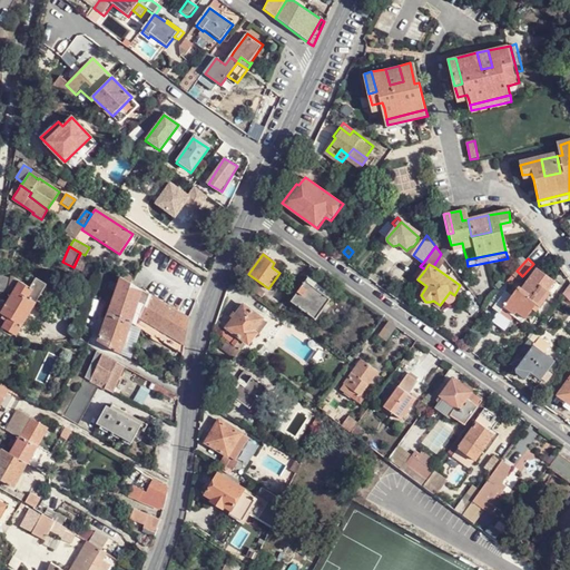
[(519,285),(504,305),(516,312),(517,311),(530,320),(551,292),(549,290),(556,281),(538,267),(523,287),(519,285)]
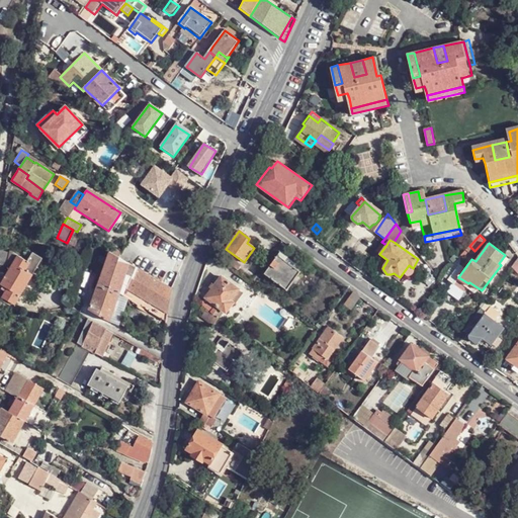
[(119,256),(110,251),(100,282),(118,294),(121,295),(125,288),(137,267),(119,256)]
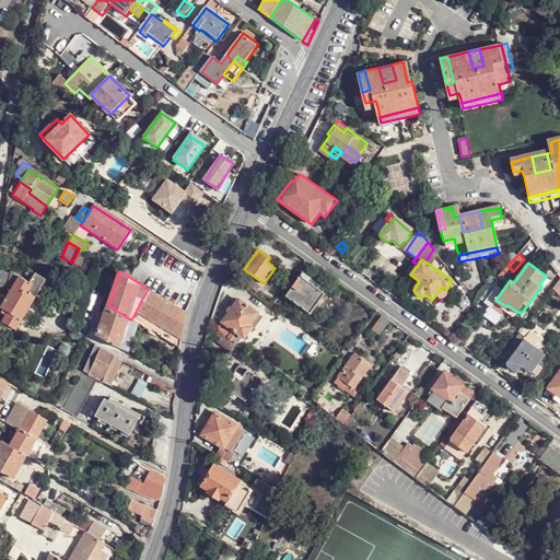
[(304,271),(287,296),(311,313),(325,293),(310,281),(312,277),(304,271)]
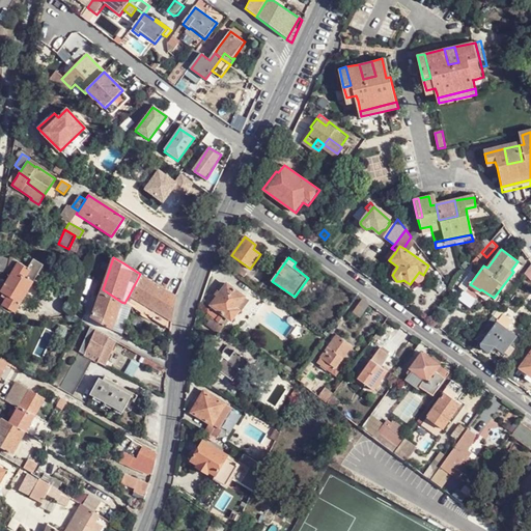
[(28,268),(37,274),(43,266),(33,259),(28,268)]
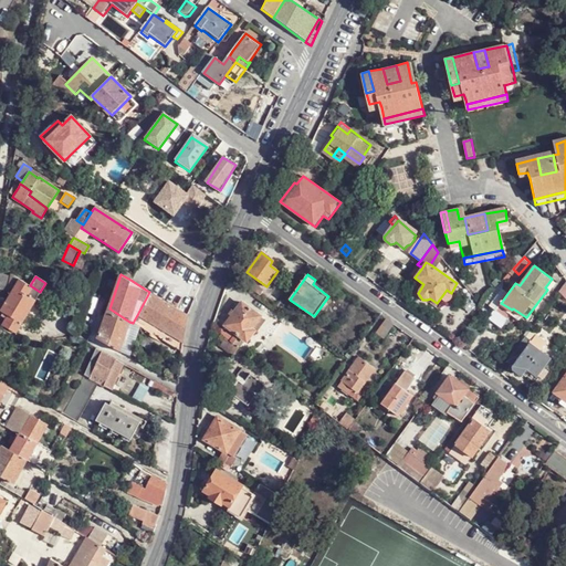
[(21,324),(40,292),(30,285),(19,280),(14,287),(7,300),(0,312),(1,312),(8,316),(21,324)]
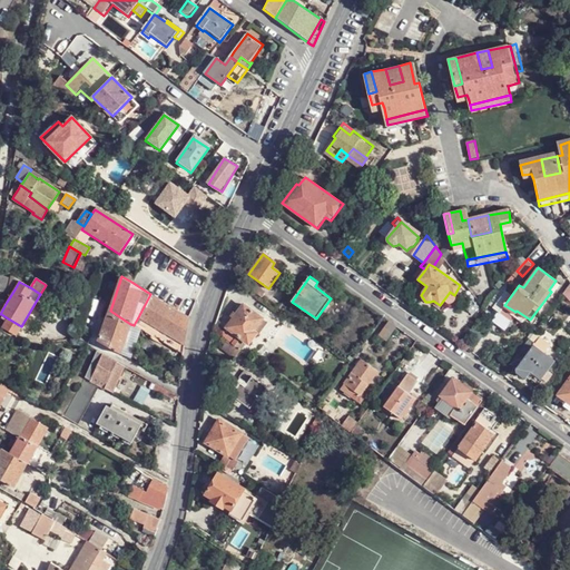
[(253,283),(249,287),(263,296),(266,292),(253,283)]
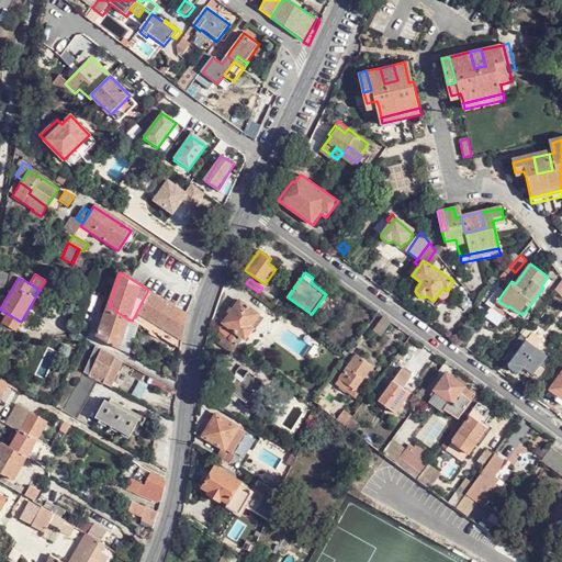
[(167,301),(177,307),(186,293),(176,288),(167,301)]
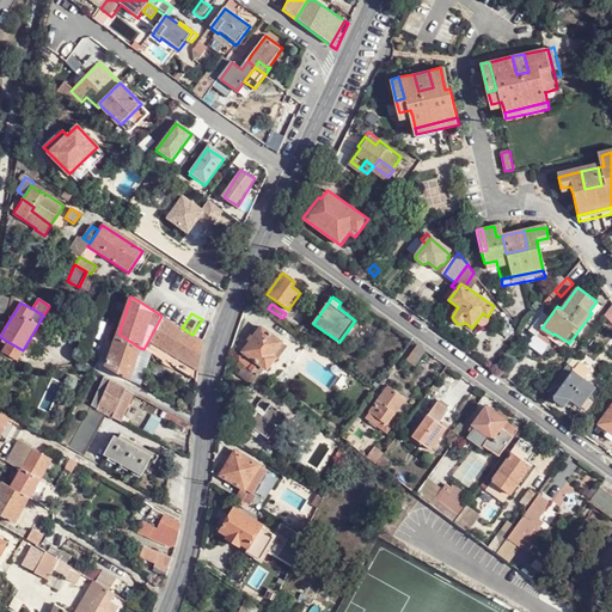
[(161,316),(148,341),(199,371),(204,341),(193,335),(182,328),(161,316)]
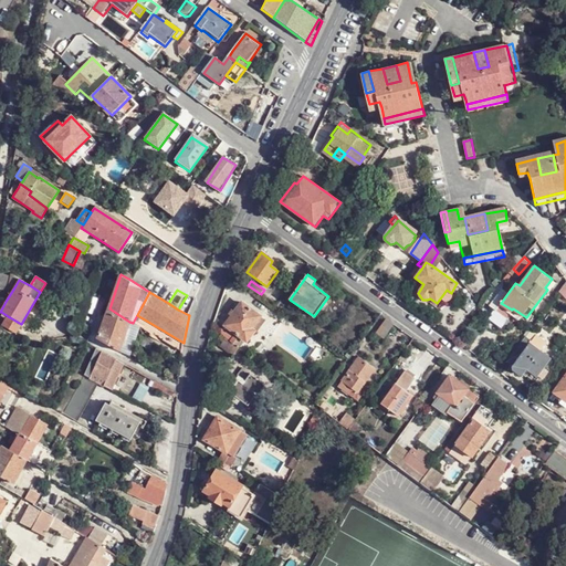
[(226,326),(237,334),(247,341),(254,331),(252,328),(261,316),(242,302),(226,326)]
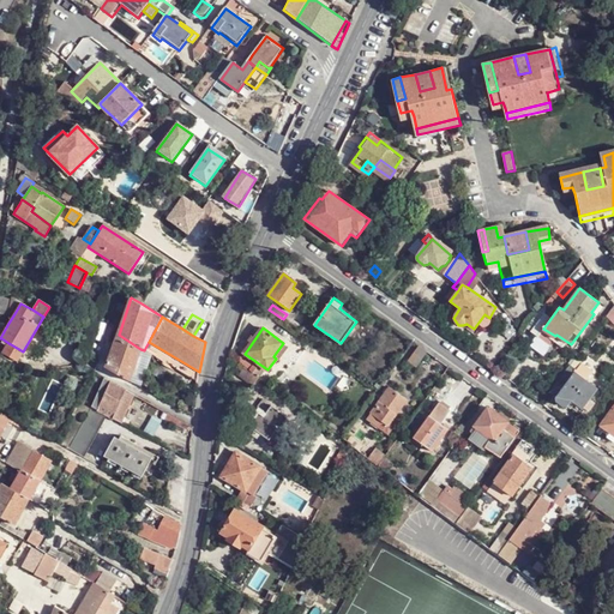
[(119,335),(107,368),(131,381),(140,349),(119,335)]
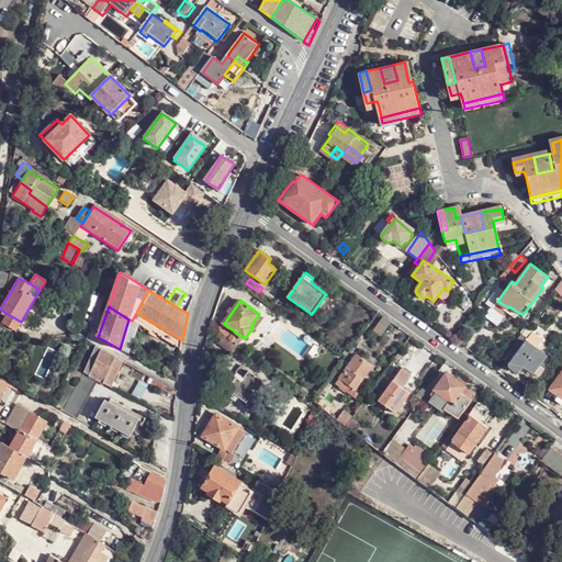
[(136,313),(132,321),(142,327),(181,350),(182,340),(136,313)]
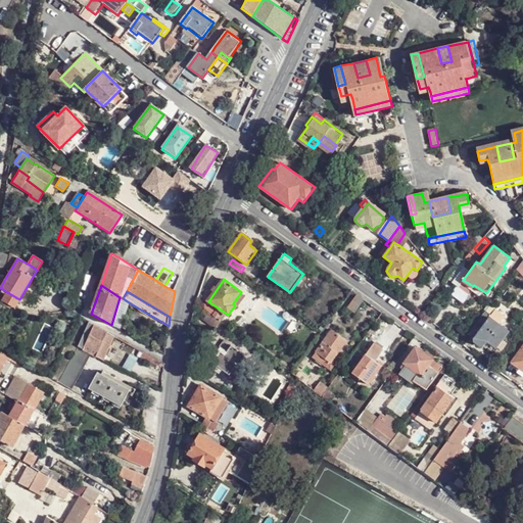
[(19,299),(7,292),(2,300),(14,308),(19,299)]
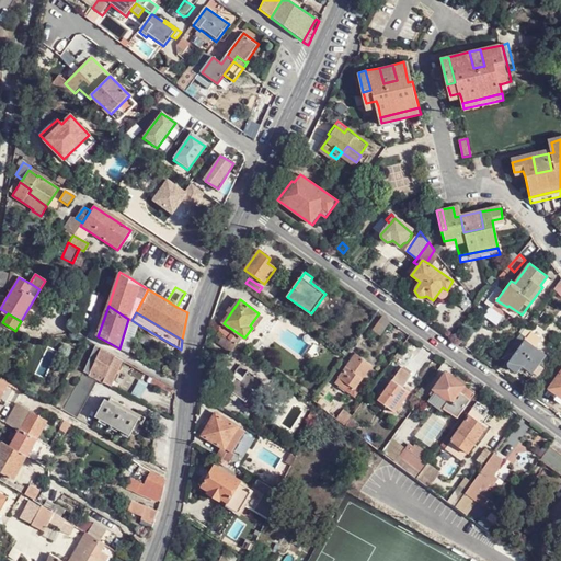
[(250,325),(252,328),(256,330),(264,318),(259,313),(250,325)]
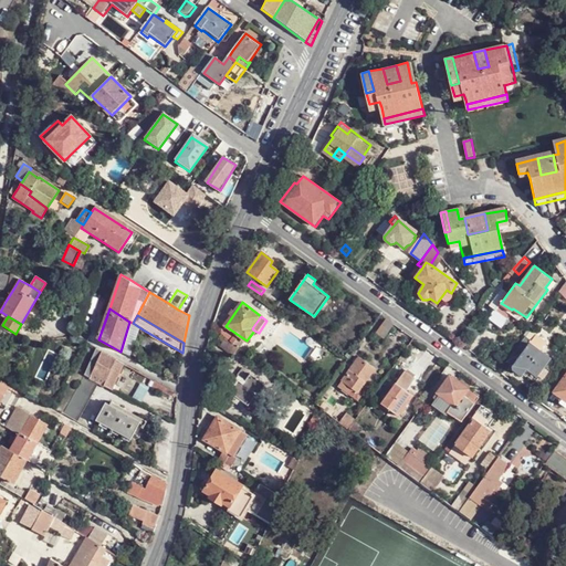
[(77,327),(85,333),(88,327),(80,323),(77,327)]
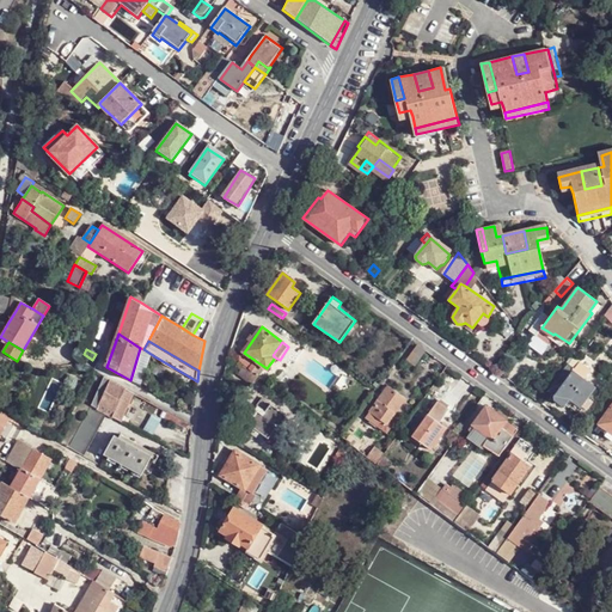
[(244,353),(238,361),(244,366),(250,371),(256,361),(244,353)]
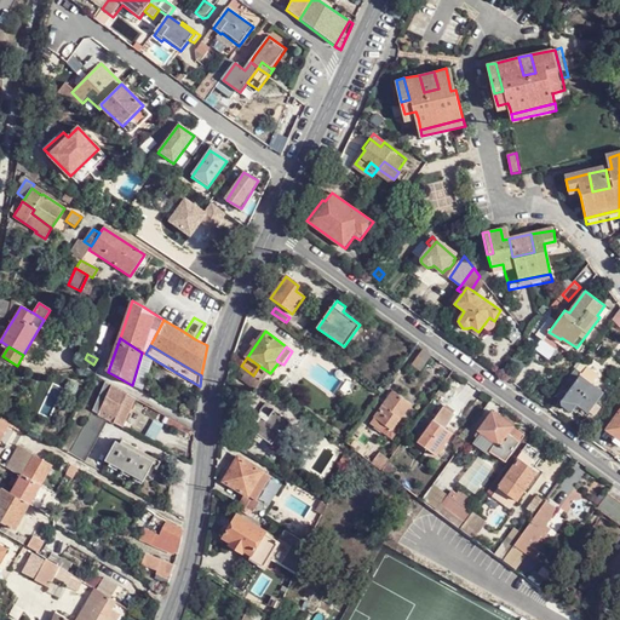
[(578,368),(556,397),(562,402),(581,375),(584,373),(583,372),(578,368)]
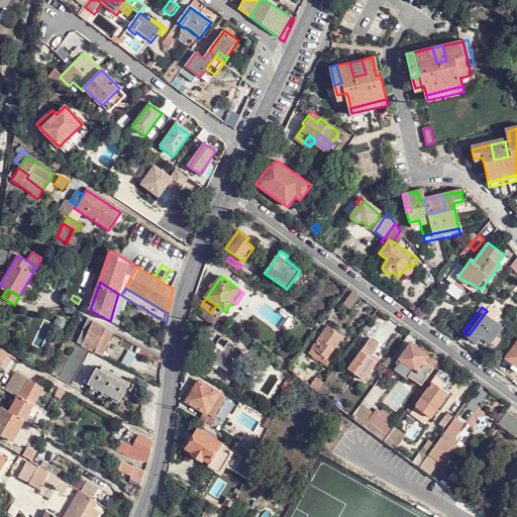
[(220,319),(211,313),(206,309),(200,317),(214,327),(220,319)]
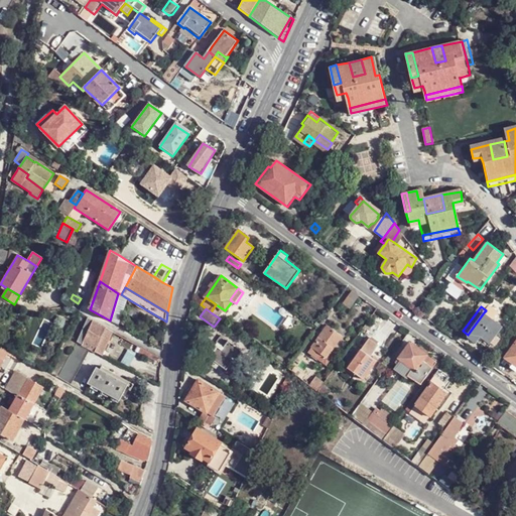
[(484,312),(468,335),(468,338),(473,342),(477,342),(481,337),(490,343),(503,326),(484,312)]
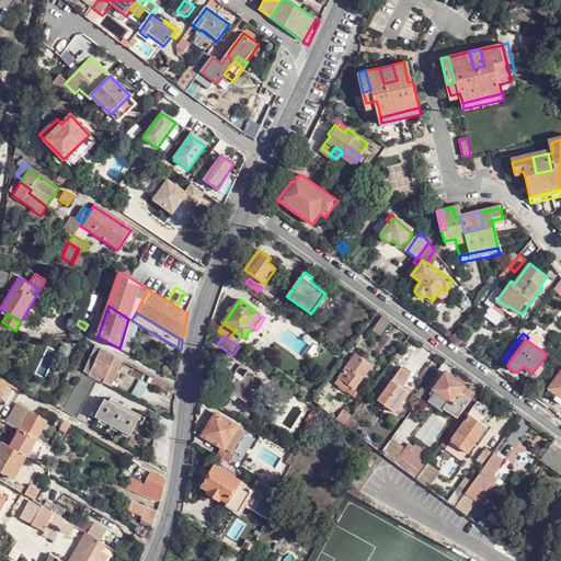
[(95,346),(83,373),(89,376),(92,370),(102,350),(95,346)]
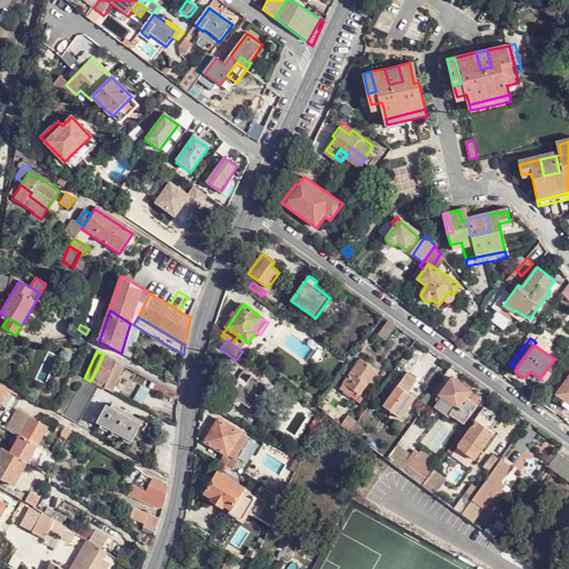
[(117,362),(103,355),(93,376),(108,382),(117,362)]
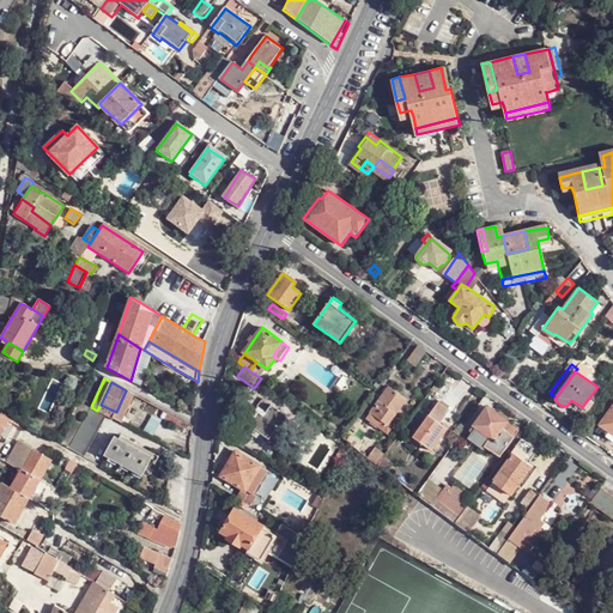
[(389,388),(366,418),(387,434),(390,429),(387,425),(406,401),(389,388)]
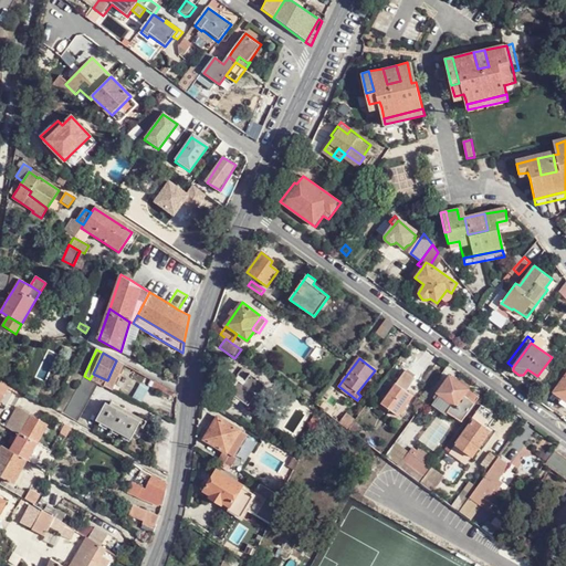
[(249,407),(250,405),(257,396),(265,384),(244,369),(228,391),(249,407)]
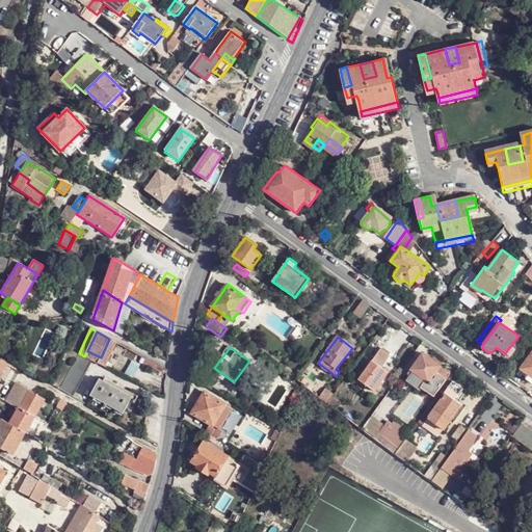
[(87,351),(84,356),(99,364),(101,357),(87,351)]
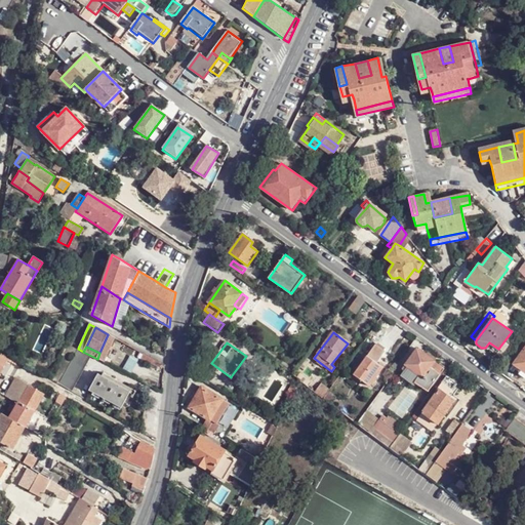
[(405,371),(402,375),(428,394),(446,368),(417,348),(408,361),(407,361),(402,368),(405,371)]
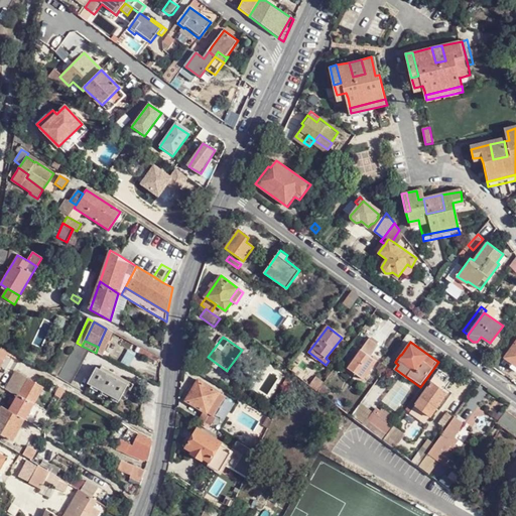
[(515,343),(505,358),(513,363),(510,367),(515,370),(515,343)]
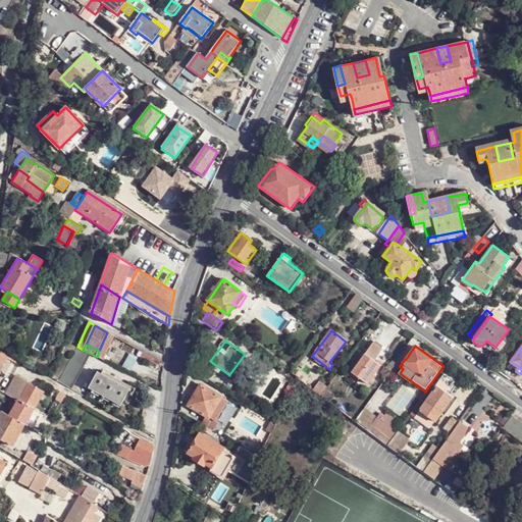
[(77,348),(58,382),(71,390),(91,356),(77,348)]
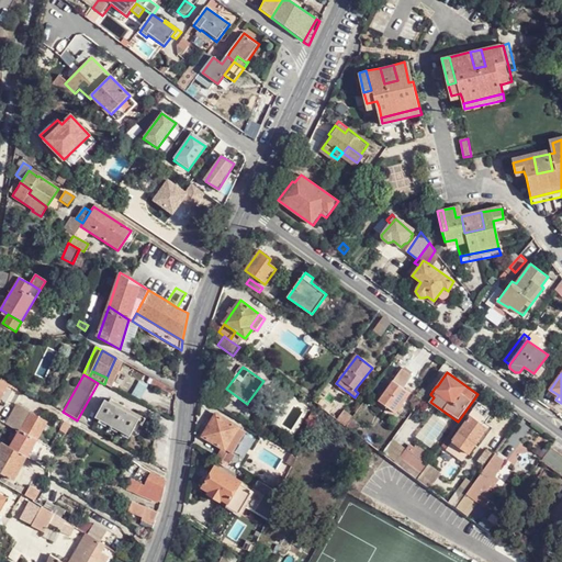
[(17,384),(11,381),(1,375),(0,377),(0,381),(8,385),(9,386),(13,390),(17,384)]
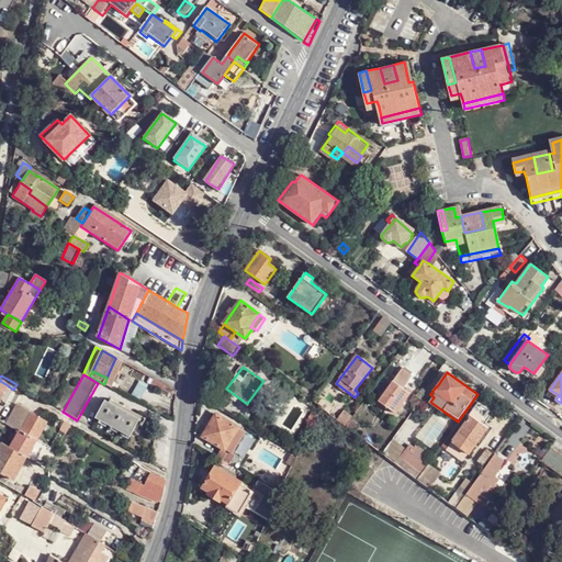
[(395,383),(393,382),(383,397),(401,407),(406,398),(404,396),(407,392),(403,389),(408,382),(401,377),(395,383)]
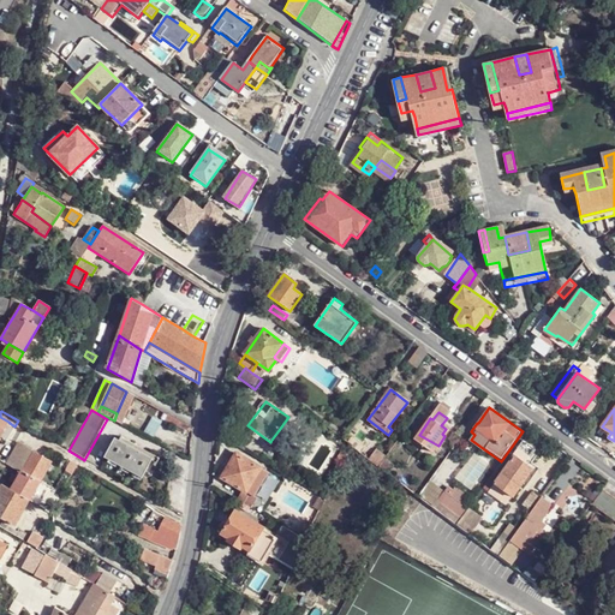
[(279,430),(272,440),(278,445),(281,443),(286,436),(284,433),(279,430)]
